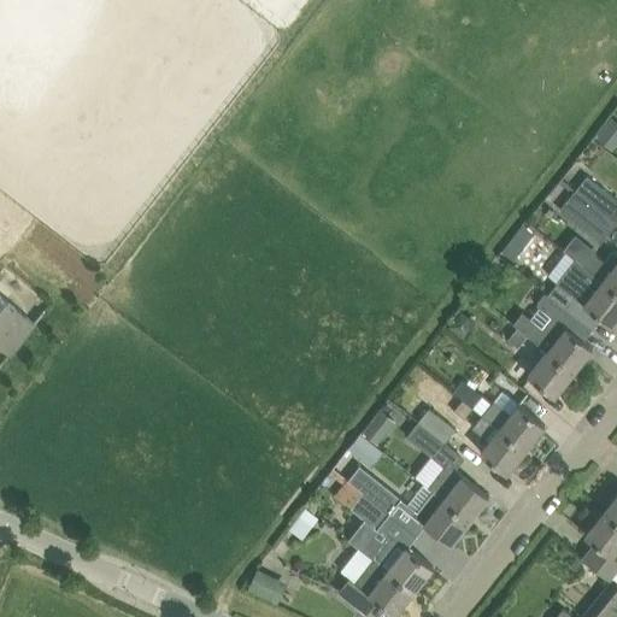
[(616,200),(588,176),(575,192),(616,224),(616,200)]
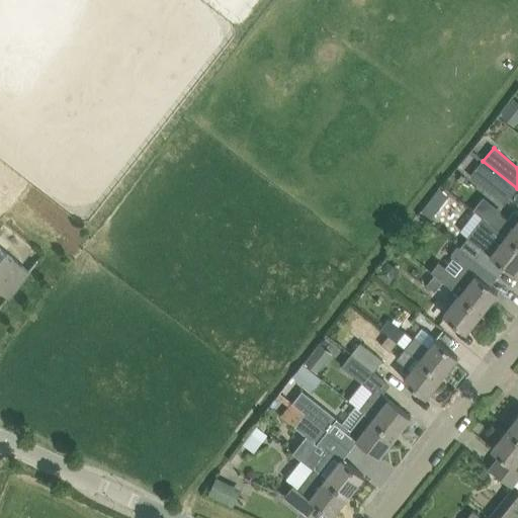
[(517,188),(483,161),(475,172),(486,181),(484,183),(506,202),(517,188)]
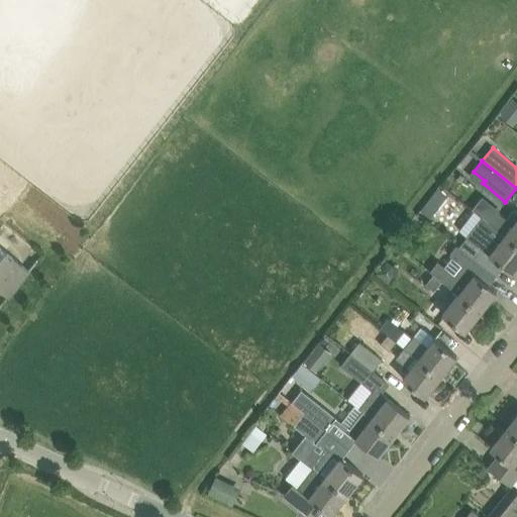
[(426,204),(421,211),(430,218),(436,210),(427,203),(426,204)]
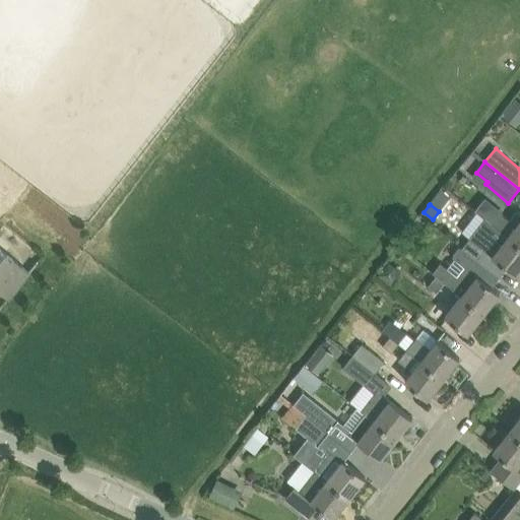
[(491,206),(482,216),(484,218),(491,222),(499,213),(491,206)]
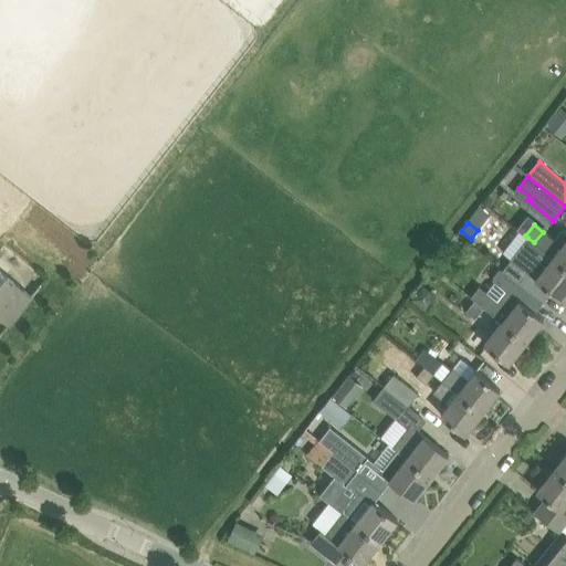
[(565,230),(564,229),(546,252),(565,266),(565,230)]
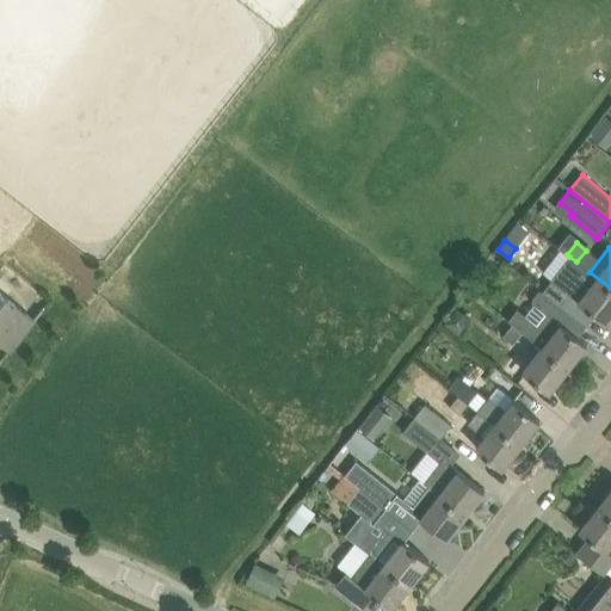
[(596,314),(605,322),(610,314),(610,288),(590,272),(576,261),(569,257),(543,291),(587,326),(596,314)]
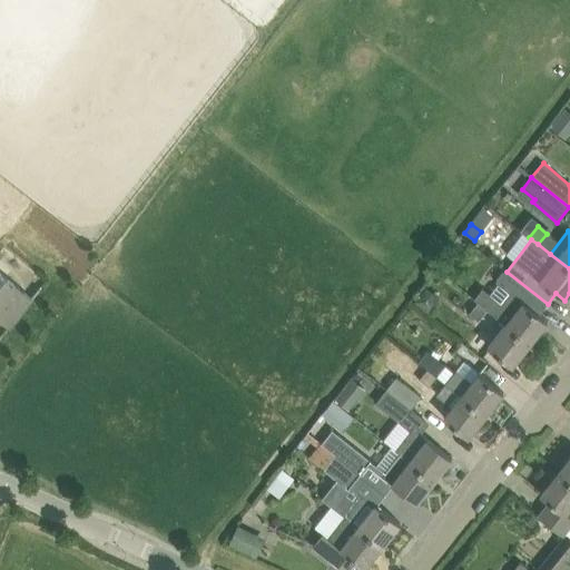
[(499,318),(507,324),(530,343),(548,321),(539,314),(548,304),(507,272),(505,272),(503,272),(498,279),(498,282),(499,283),(490,294),(482,288),(474,298),(478,302),(487,310),(488,308),(499,317),(499,318)]
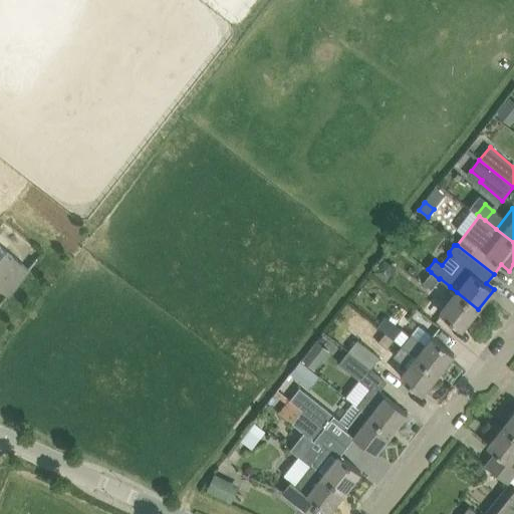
[(0,286),(9,294),(29,270),(0,246),(0,286)]
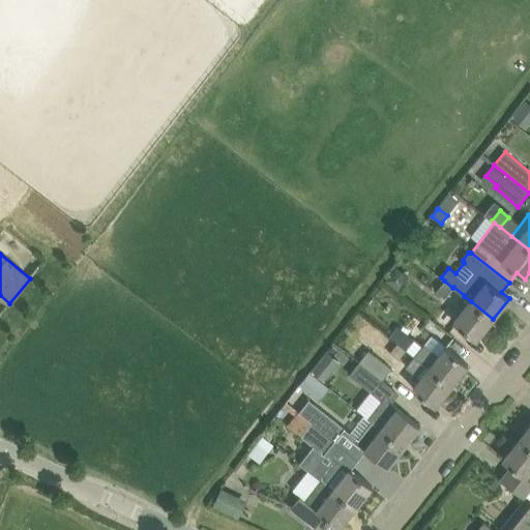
[(402,272),(395,267),(385,281),(399,291),(404,285),(402,272)]
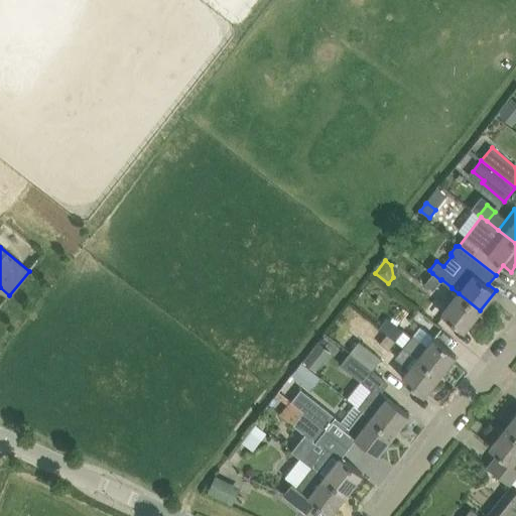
[(433,290),(440,280),(432,273),(424,283),(433,290)]
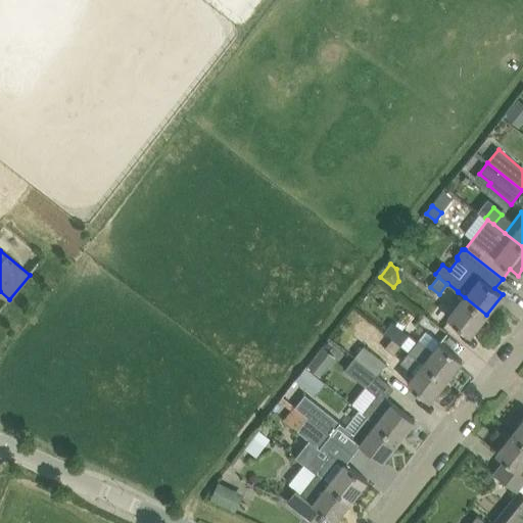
[(486,315),(465,297),(448,319),(471,335),(486,315)]
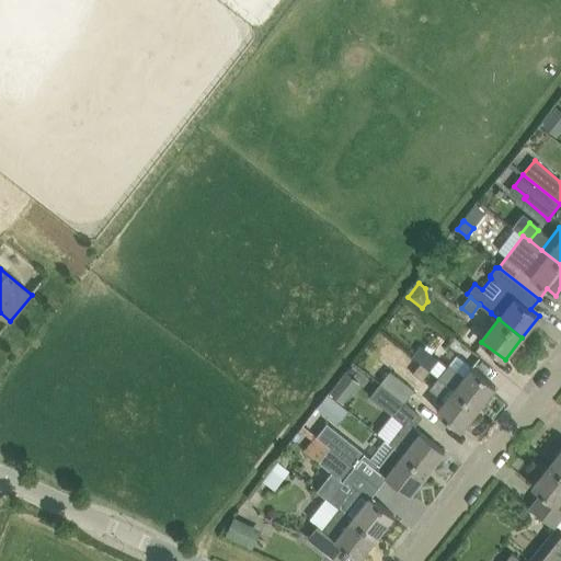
[(444,343),(468,362),(474,353),(451,334),(444,343)]
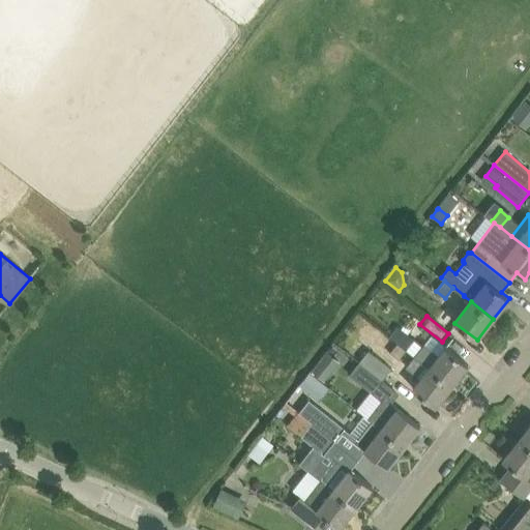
[(399,328),(390,337),(396,342),(404,332),(399,328)]
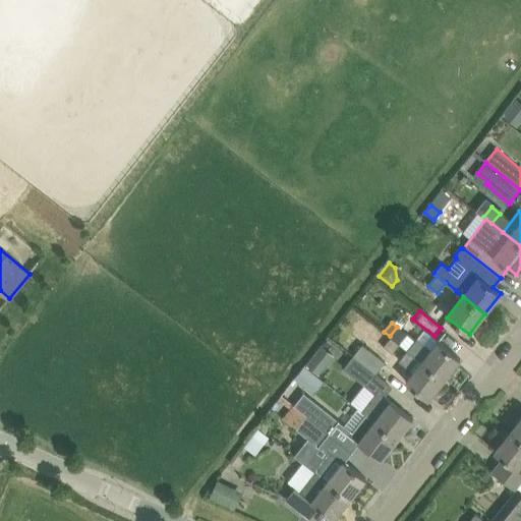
[(397,327),(390,336),(399,344),(407,334),(397,327)]
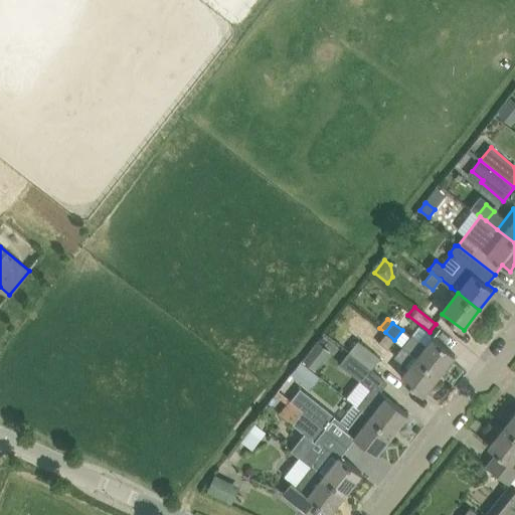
[(394,340),(385,332),(377,342),(386,350),(394,340)]
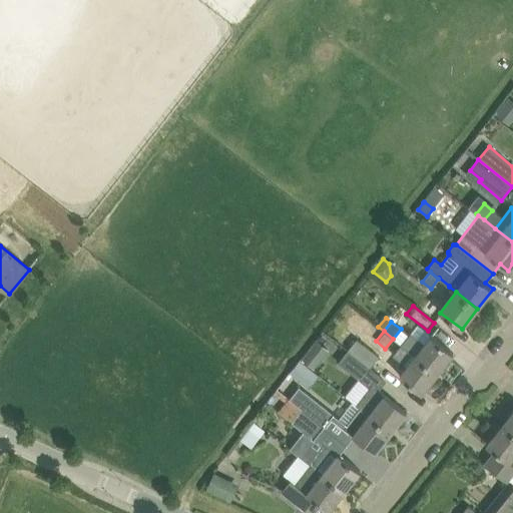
[(413,332),(402,346),(437,374),(454,353),(432,336),(427,343),(413,332)]
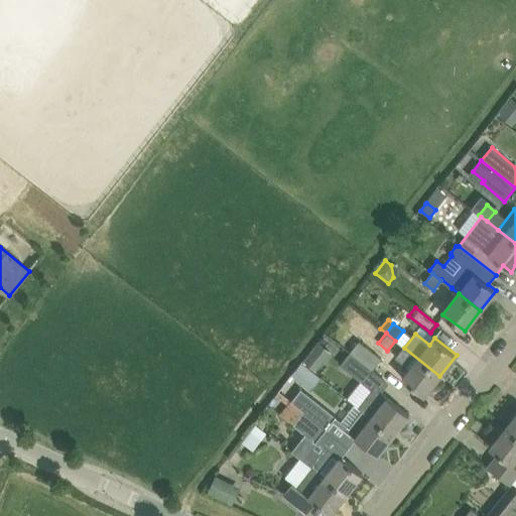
[(319,341),(303,359),(316,370),(333,352),(319,341)]
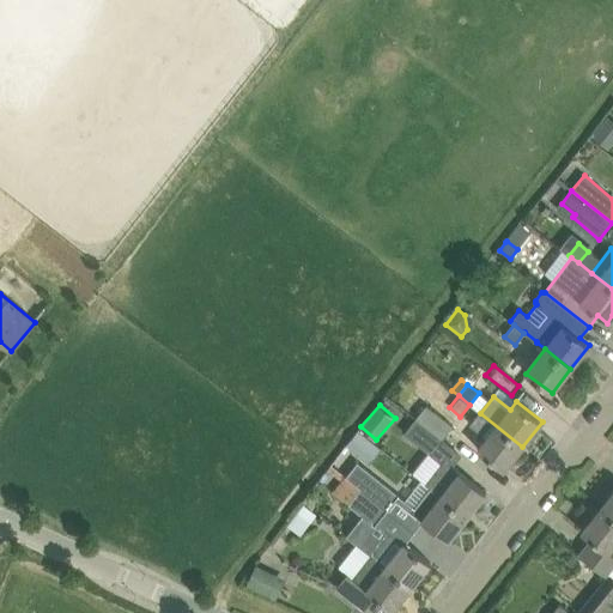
[(426,406),(416,419),(442,439),(453,426),(426,406)]
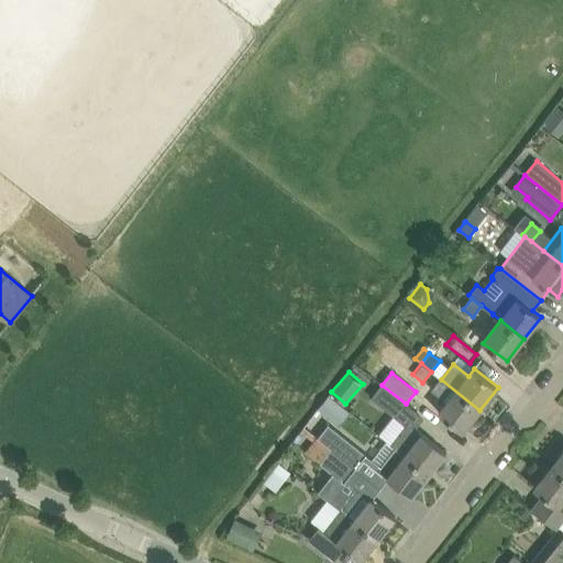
[(479,410),(441,379),(434,388),(450,400),(440,412),(463,431),(479,410)]
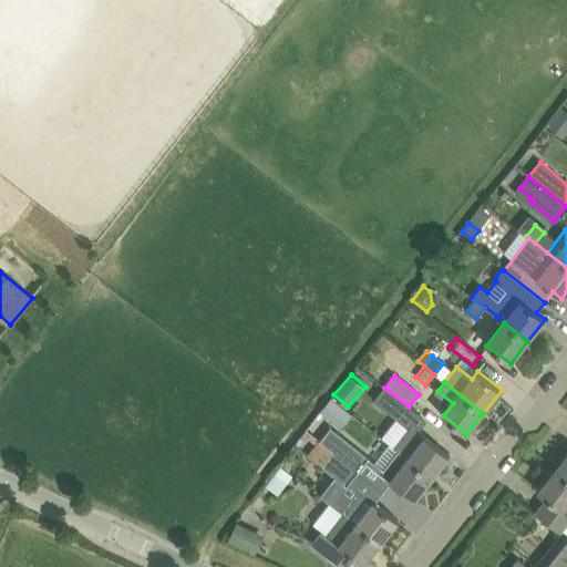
[(391,443),(390,444),(433,477),(450,455),(426,436),(428,435),(401,415),(409,406),(384,388),(375,400),(399,419),(383,436),(391,443)]
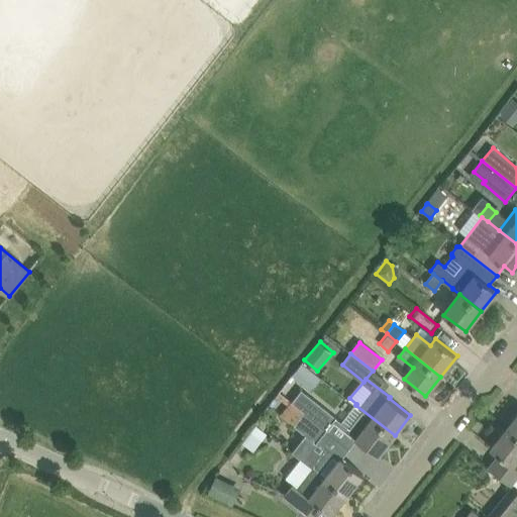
[(293,375),(312,390),(321,379),(302,364),(293,375)]
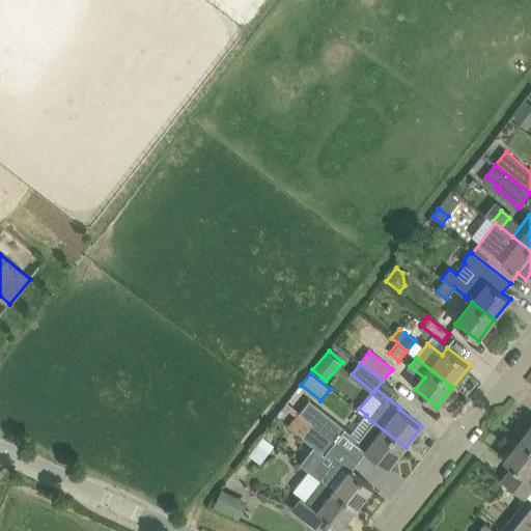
[(314,422),(313,424),(335,442),(346,427),(311,399),(302,412),(314,422)]
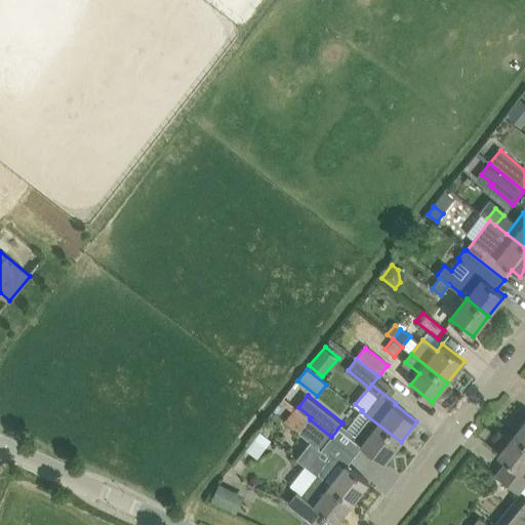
[(401,442),(361,411),(355,419),(363,427),(354,436),(363,444),(362,445),(385,462),(401,442)]
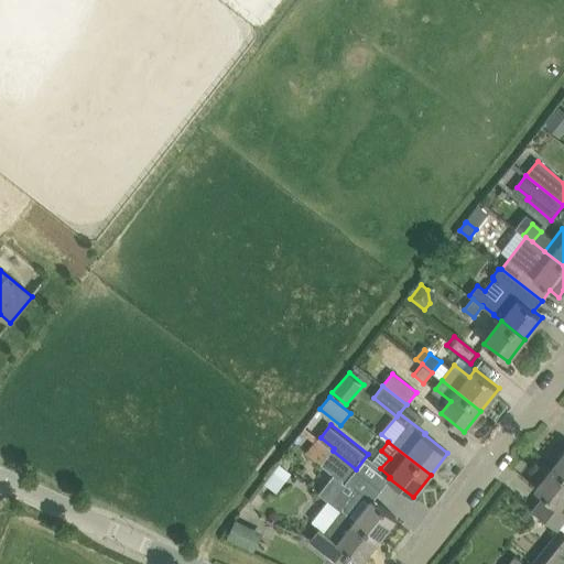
[(356,469),(333,451),(323,464),(347,481),(356,469)]
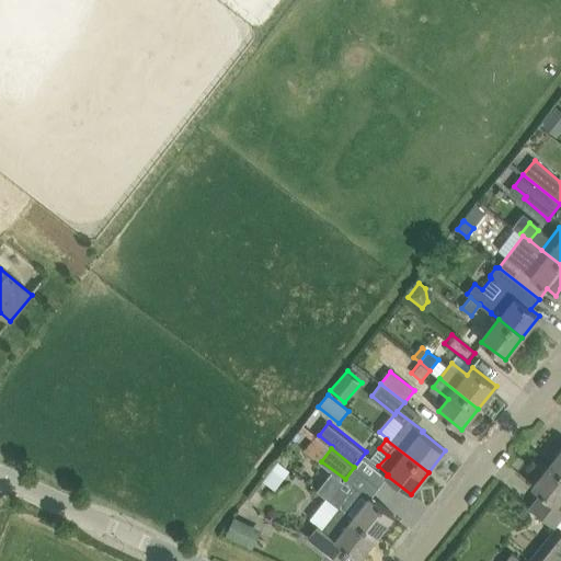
[(560,449),(550,465),(560,472),(560,449)]
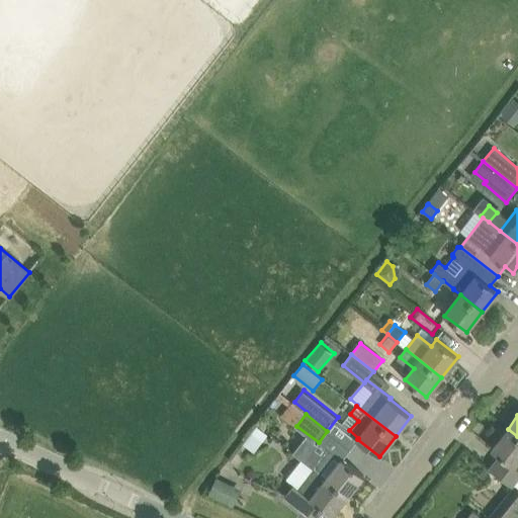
[(257,427),(246,443),(255,449),(266,433),(257,427)]
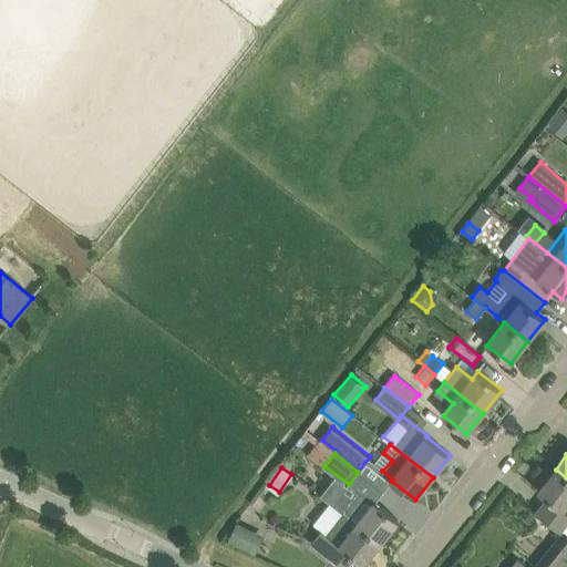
[(566,477),(556,470),(538,492),(547,498),(536,513),(559,533),(566,523),(566,513),(563,509),(566,503),(566,477)]
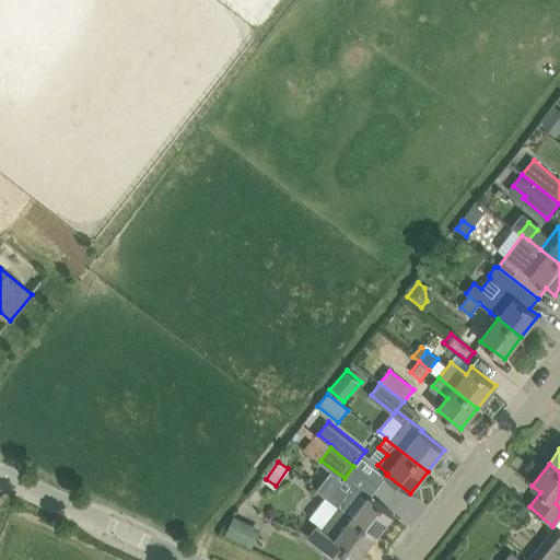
[(327,475),(316,489),(328,498),(338,505),(376,535),(394,514),(370,496),(370,497),(352,483),(347,491),(327,475)]
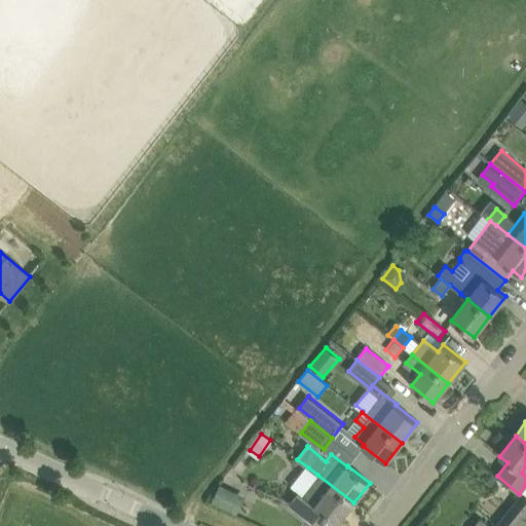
[(298,492),(289,503),(313,523),(323,512),(337,524),(353,502),(317,475),(302,495),(298,492)]
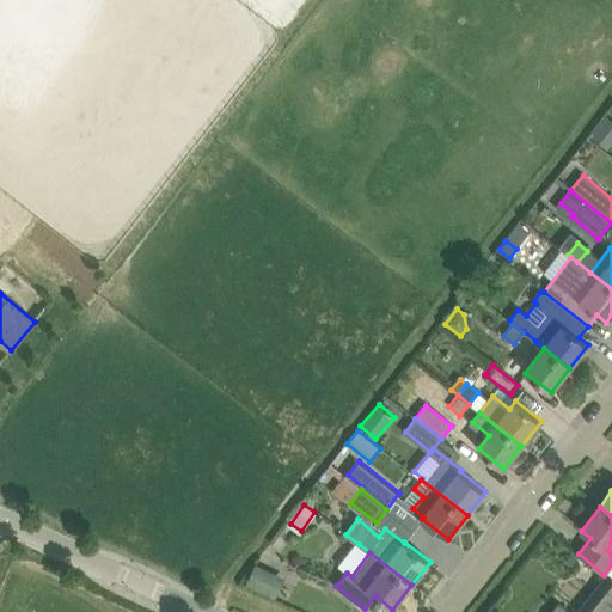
[(248,581),(277,595),(286,577),(257,564),(248,581)]
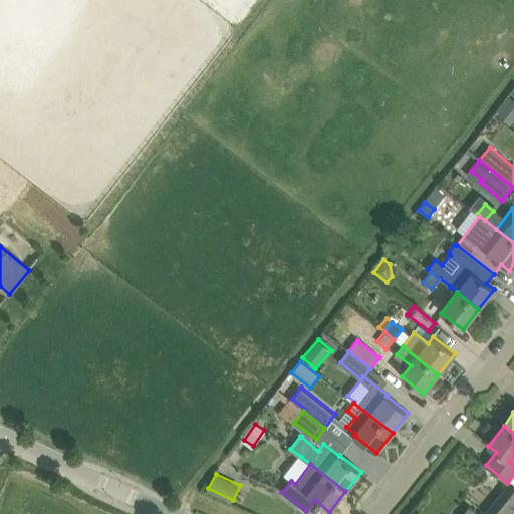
[(484,513),(513,513),(513,484),(510,482),(484,513)]
